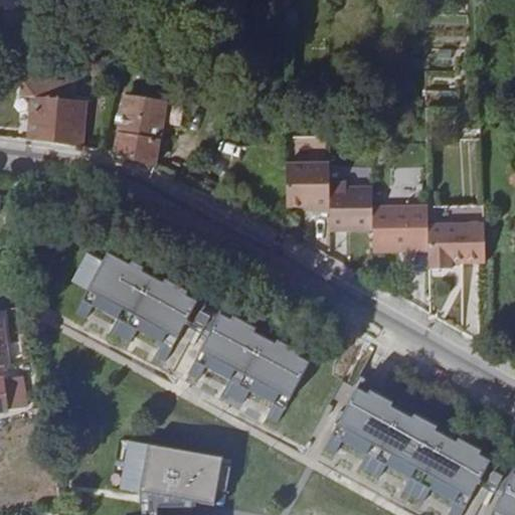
[(43,98),(36,140),(80,147),(84,105),(71,102),(73,84),(25,77),(22,95),(43,98)]
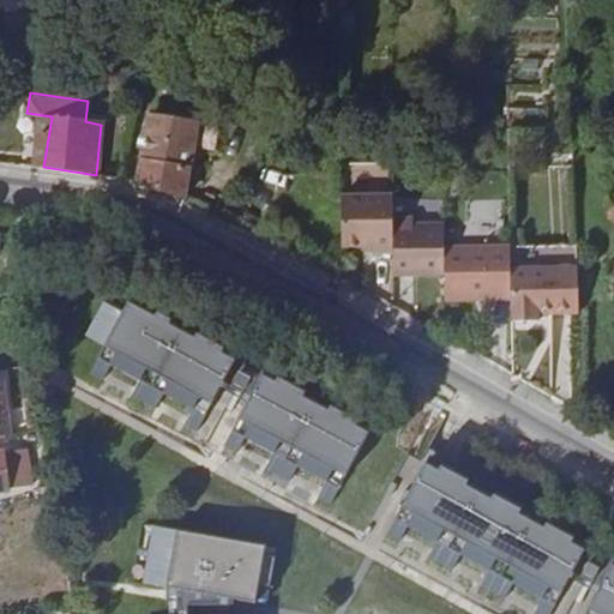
[(52,116),(26,113),(18,164),(43,167),(52,116)]
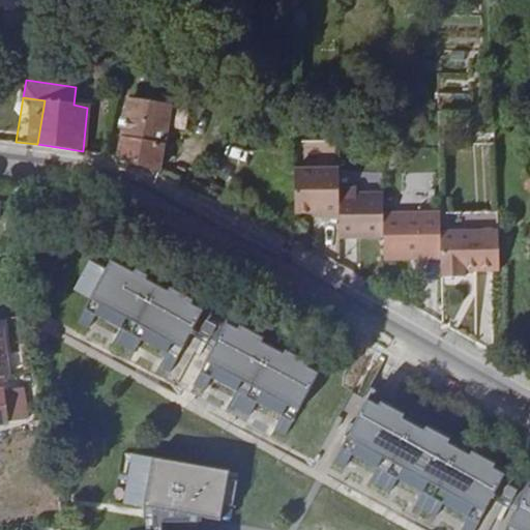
[(119,157),(159,170),(166,134),(176,136),(178,125),(168,122),(171,105),(129,97),(119,157)]
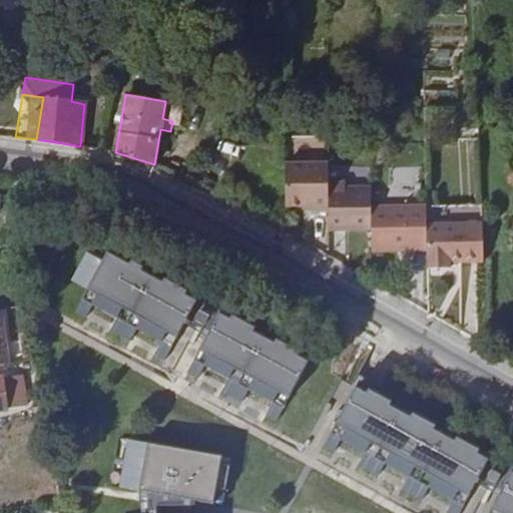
[(312,209),(328,209),(328,181),(328,161),(285,162),(285,204),(311,204),(312,209)]
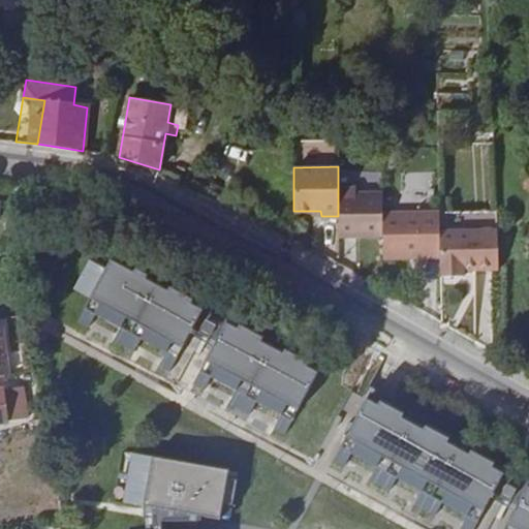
[(225,201),(238,208),(238,182),(232,180),(226,192),(228,193),(225,201)]
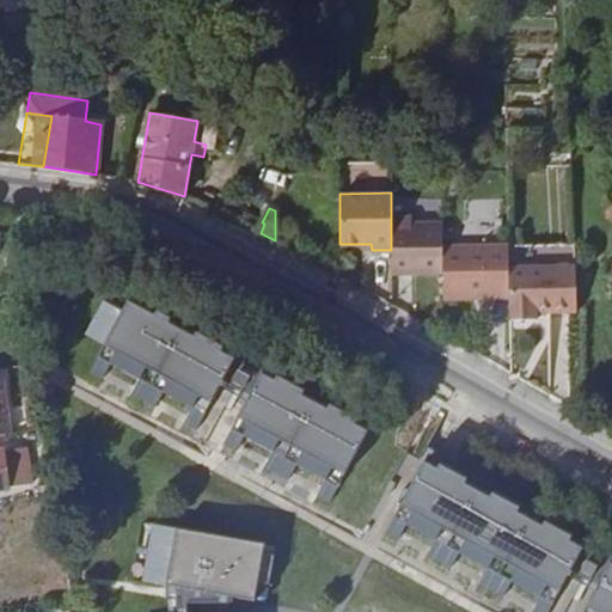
[(411,216),(391,216),(391,250),(391,274),(444,273),(444,245),(444,222),(411,222),(411,216)]
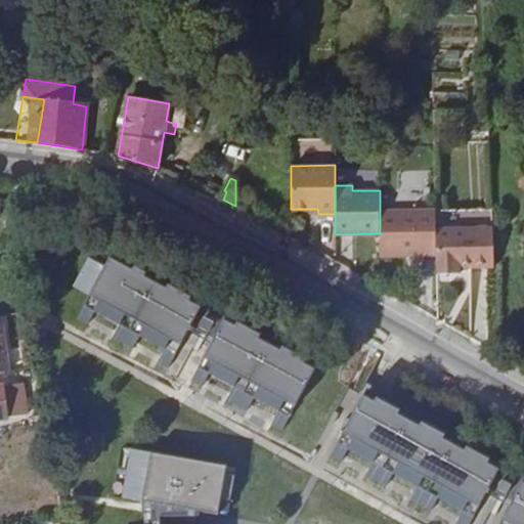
[(419,254),(437,254),(436,228),(436,209),(380,210),(380,233),(380,255),(405,255),(412,250),(419,250),(419,254)]
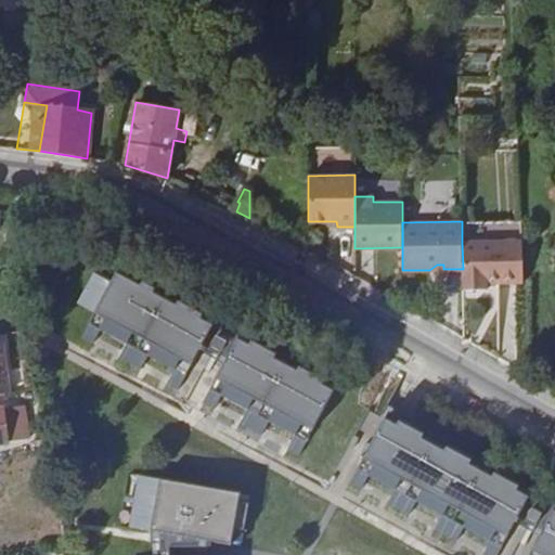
[(523,240),(462,242),(463,269),(463,289),(488,289),(488,282),(524,282),(523,240)]
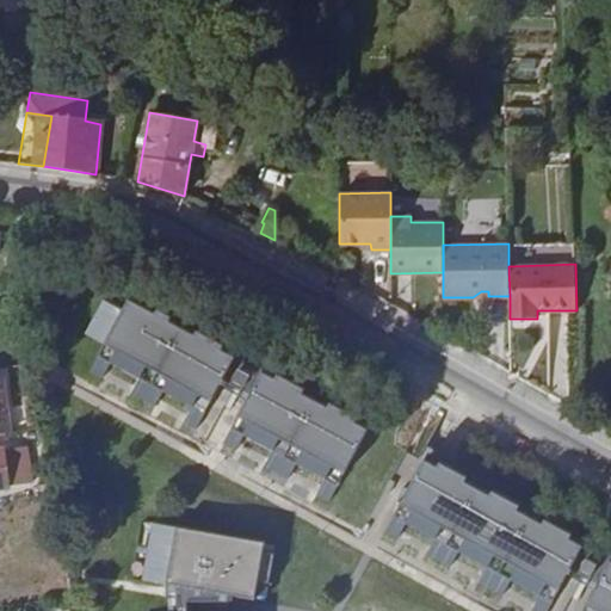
[(122,312),(104,302),(86,334),(104,345),(90,371),(102,378),(110,363),(140,380),(131,395),(155,407),(164,393),(191,407),(183,423),(195,429),(203,414),(218,386),(234,358),(187,333),(190,327),(178,320),(174,326),(128,301),(122,312)]
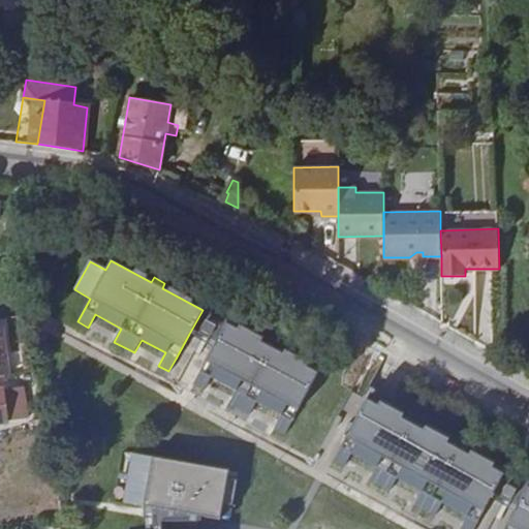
[(203,310),(189,334),(206,343),(210,337),(199,331),(206,320),(215,327),(219,319),(203,310)]
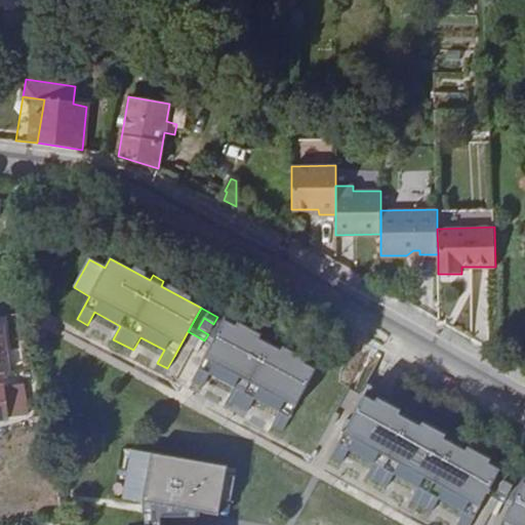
[(204,318),(198,328),(208,334),(213,324),(204,318)]
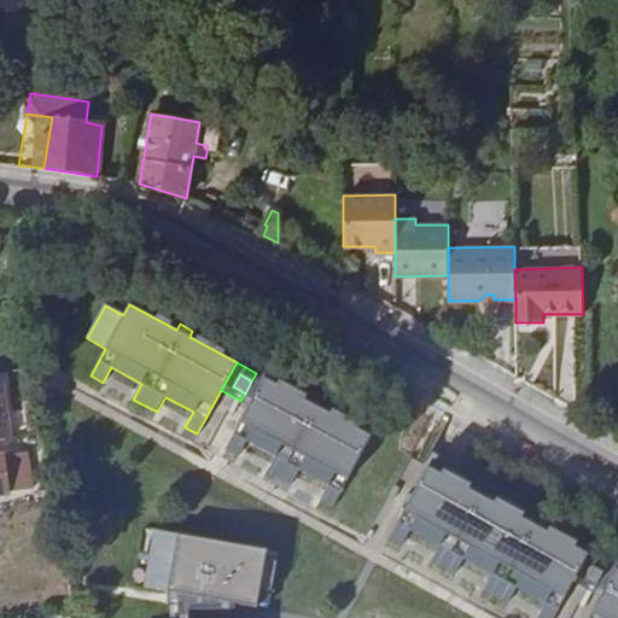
[(310,403),(263,378),(225,449),(238,456),(245,441),(275,456),(267,472),(291,485),(299,470),(328,485),(320,501),(332,507),(371,436),(324,410),(327,403),(315,396),(310,403)]
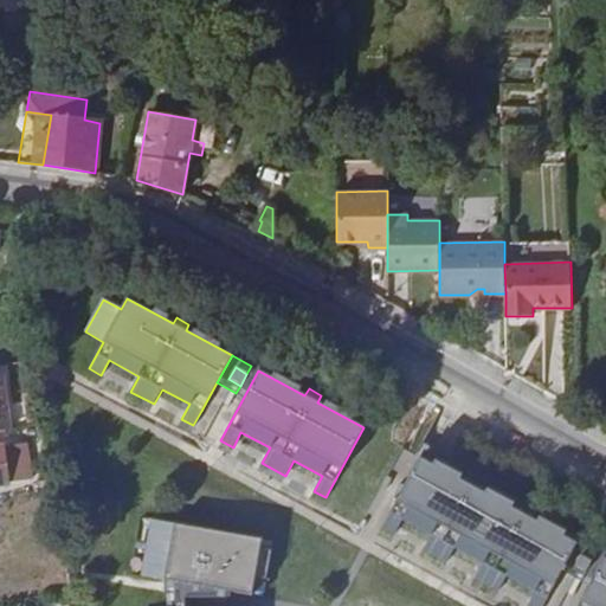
[(0,483),(26,481),(20,444),(12,445),(13,450),(6,451),(5,446),(0,446),(0,483)]
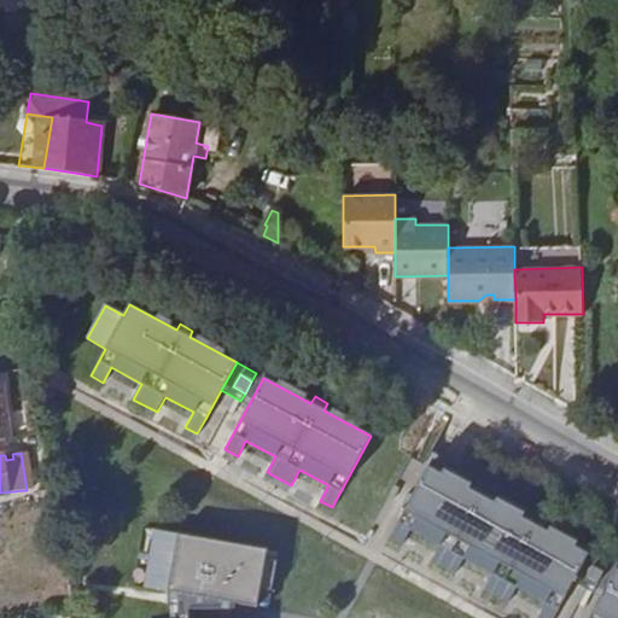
[(427,467),(389,538),(402,544),(409,530),(438,546),(431,560),(455,573),(464,559),(491,575),(484,589),(508,602),(516,588),(546,604),(536,617),(553,617),(572,582),(588,553),(541,528),(544,520),(532,513),(528,520),(488,500),(493,491),(479,485),(476,493),(427,467)]
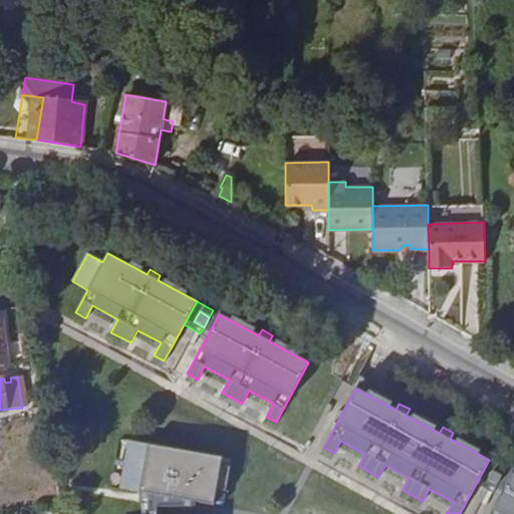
[(119,488),(159,495),(158,497),(175,500),(175,498),(214,505),(222,458),(129,441),(119,488)]
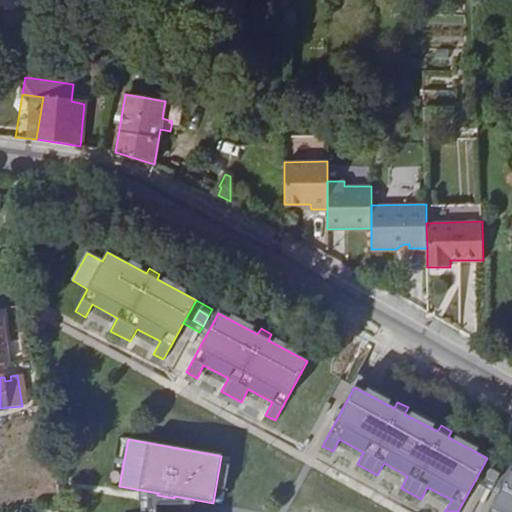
[(487,458),(474,482),(491,490),(494,484),(484,479),(490,468),(500,474),(503,467),(487,458)]
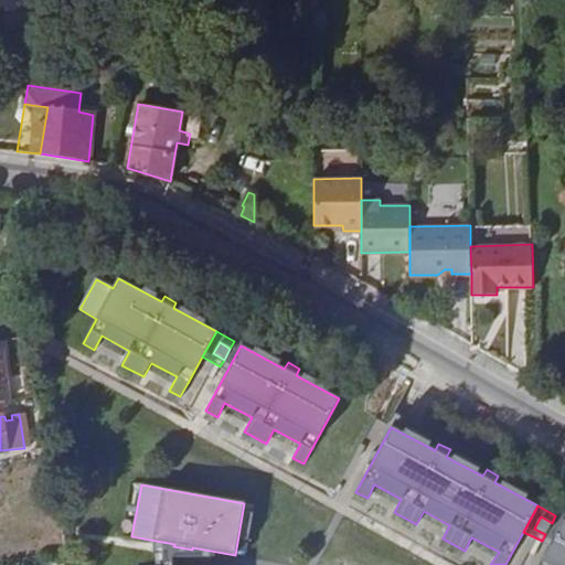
[(541,516),(534,529),(545,534),(552,523),(541,516)]
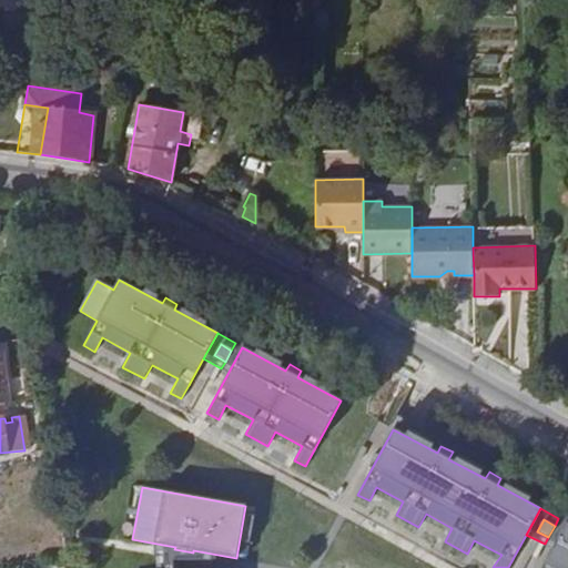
[(567,567),(567,523),(540,567),(567,567)]
